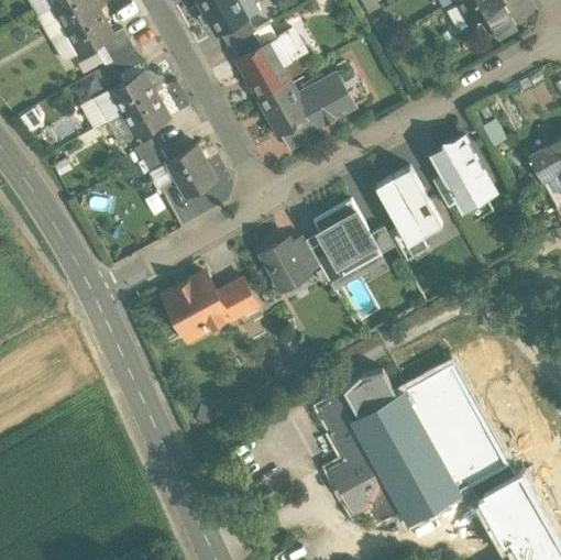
[(25,0),(36,18),(51,9),(44,0),(25,0)]
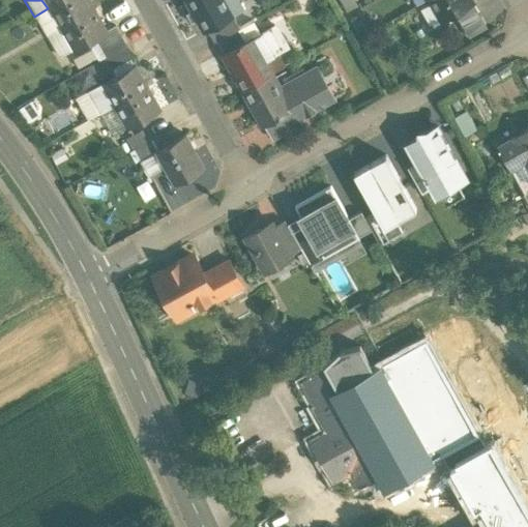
[(41,0),(48,8),(62,0),(41,0)]
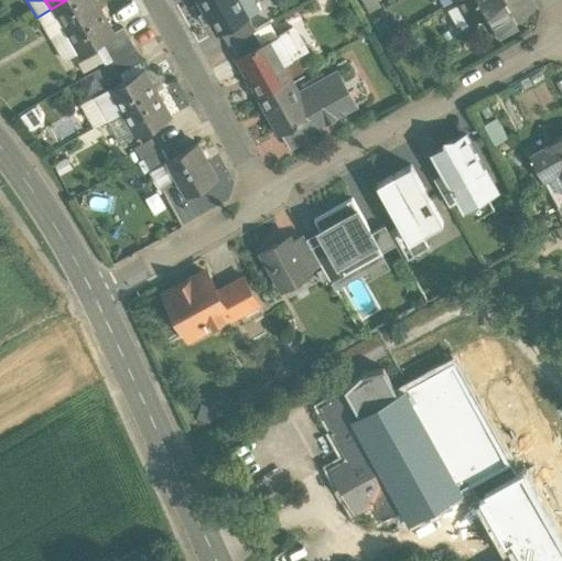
[(90,0),(66,0),(51,9),(64,32),(98,13),(90,0)]
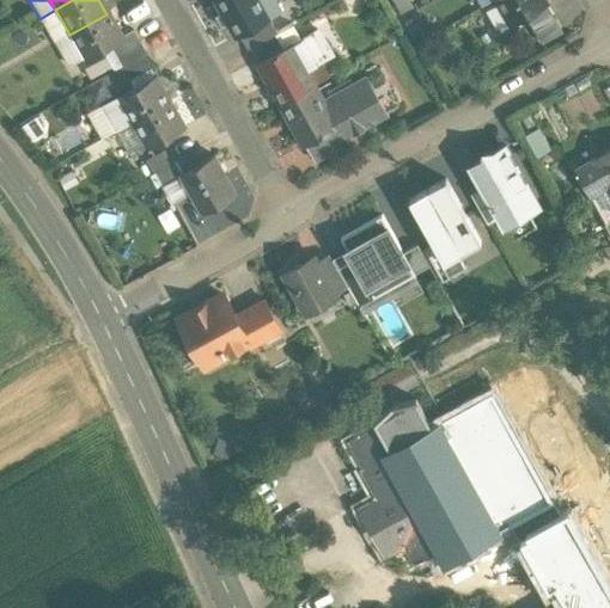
[(211,0),(219,16),(225,24),(225,23),(227,26),(235,38),(239,36),(267,20),(254,0),(211,0)]
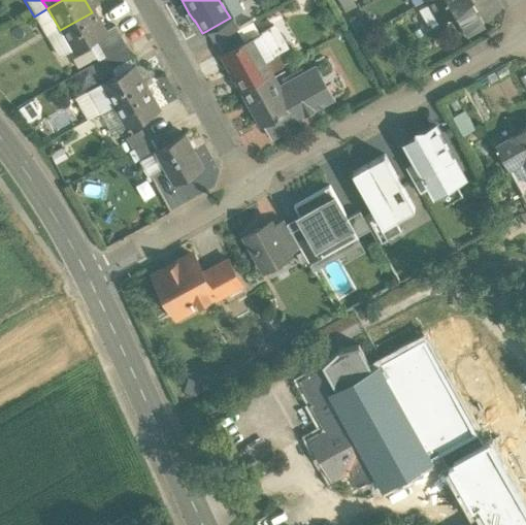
[(241,10),(235,0),(219,0),(230,18),(241,10)]
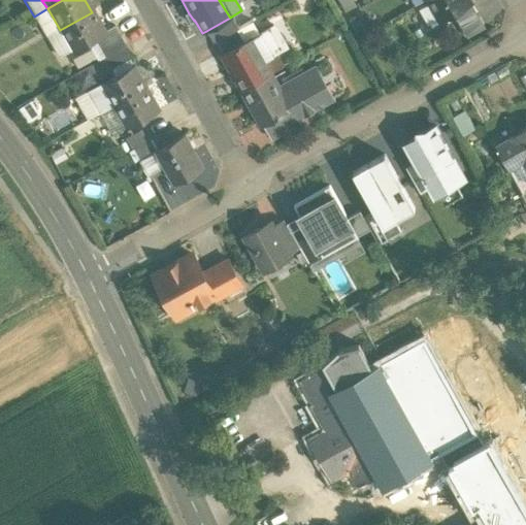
[(351,0),(335,0),(343,15),(356,8),(351,0)]
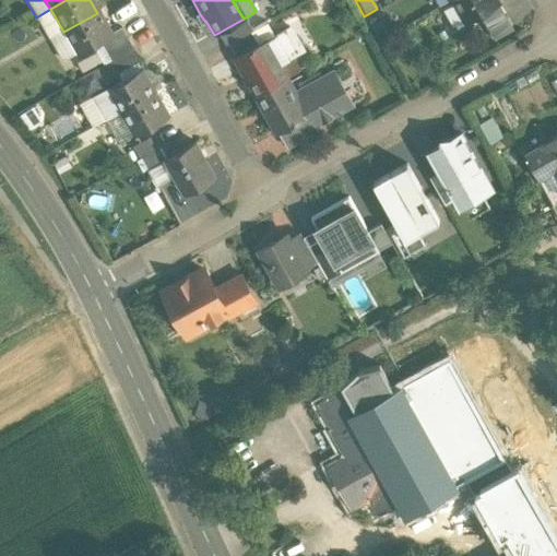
[(493,0),(452,0),(450,1),(463,25),(477,18),(497,7),(493,0)]
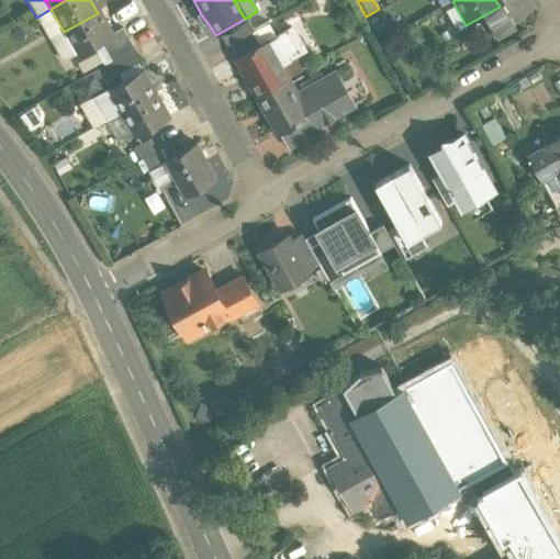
[(500,7),(480,18),(489,32),(489,31),(507,21),(500,7)]
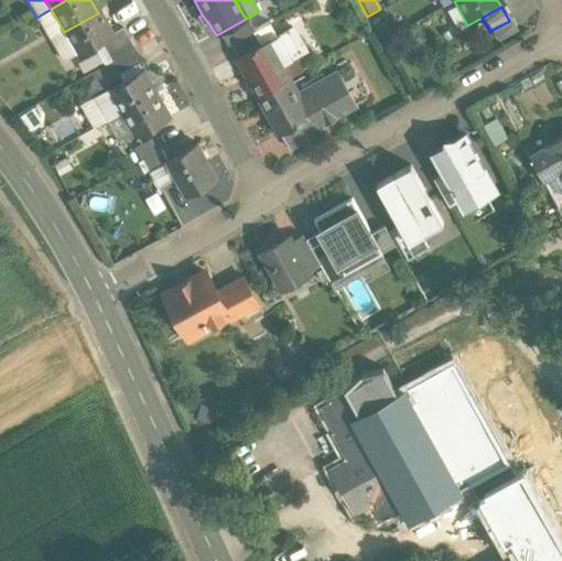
[(50,41),(64,32),(51,9),(36,18),(50,41)]
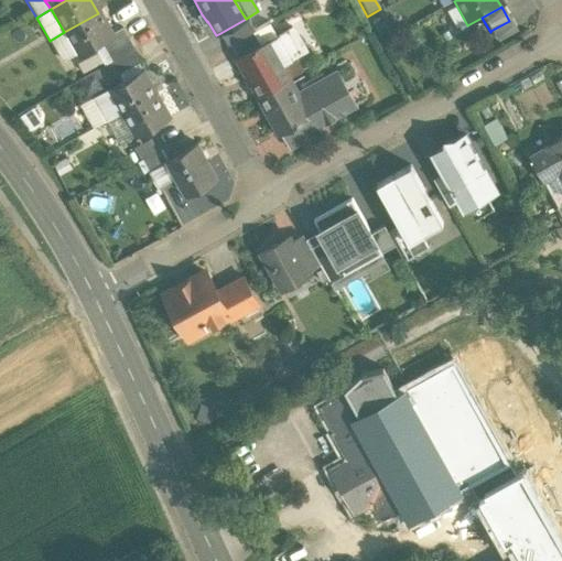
[(98,13),(64,32),(77,55),(99,43),(111,36),(110,35),(98,13)]
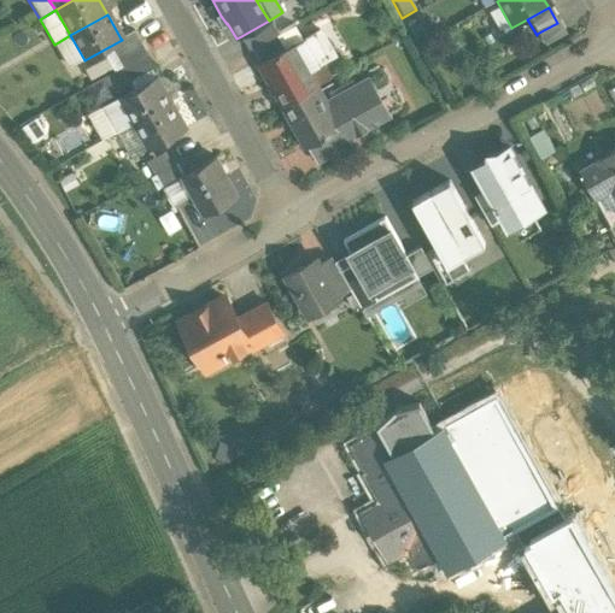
[(221,16),(215,19),(221,30),(229,27),(227,23),(227,24),(221,16)]
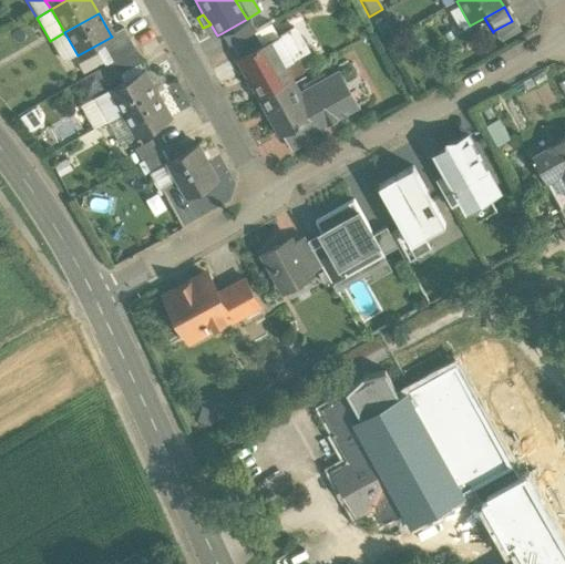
[(247,19),(222,33),(230,48),(255,33),(247,19)]
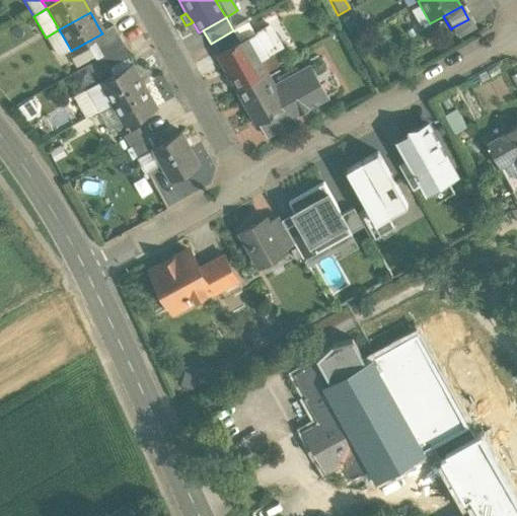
[(468,19),(451,28),(457,39),(473,29),(468,19)]
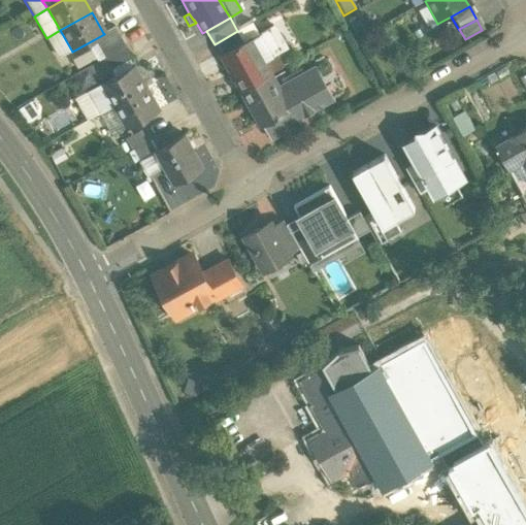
[(112,28),(103,33),(104,34),(93,40),(99,50),(119,39),(112,28)]
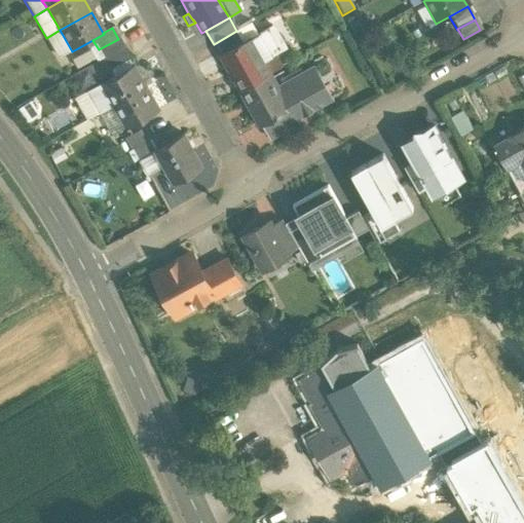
[(269,28),(248,40),(257,54),(255,57),(259,64),(282,51),(269,28)]
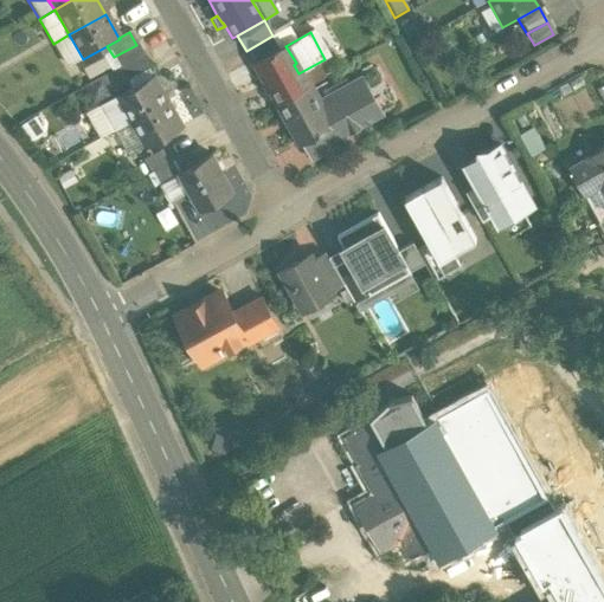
[(68,69),(83,59),(69,34),(53,44),(68,69)]
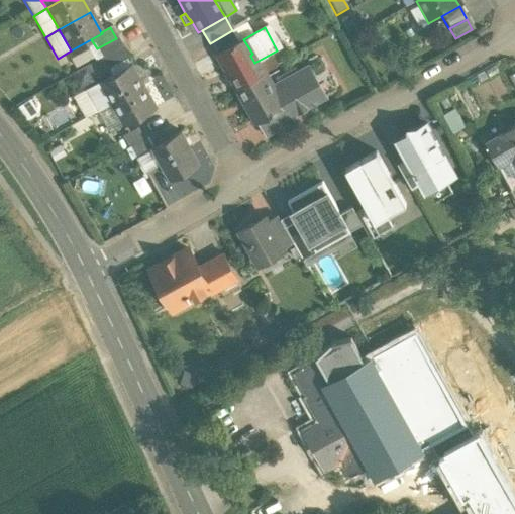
[(232,30),(210,43),(216,55),(239,41),(232,30)]
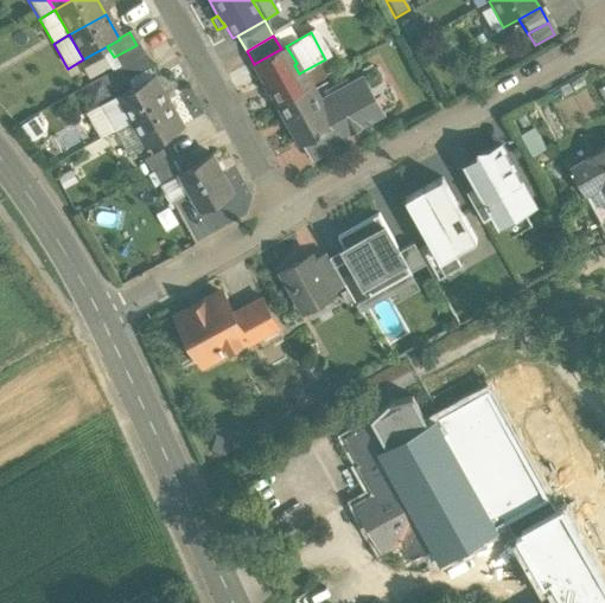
[(137,45),(114,57),(121,69),(144,56),(137,45)]
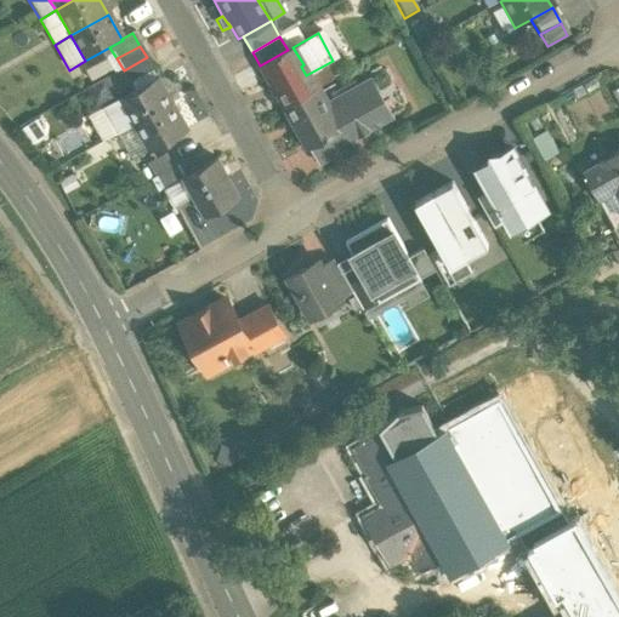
[(260,66),(257,67),(272,95),(273,95),(282,109),(314,91),(306,75),(301,67),(304,64),(293,47),(288,50),(260,66)]
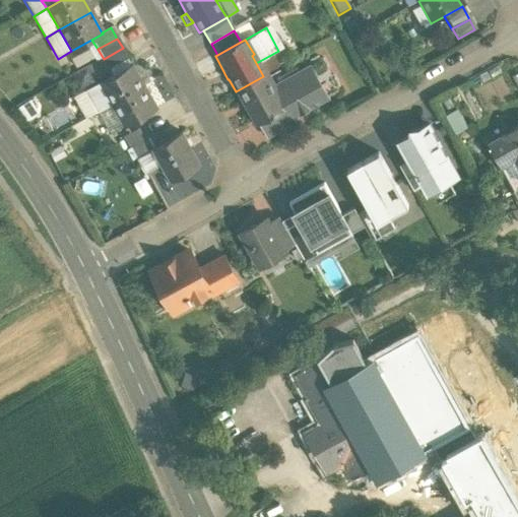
[(123,48),(104,59),(109,69),(128,59),(123,48)]
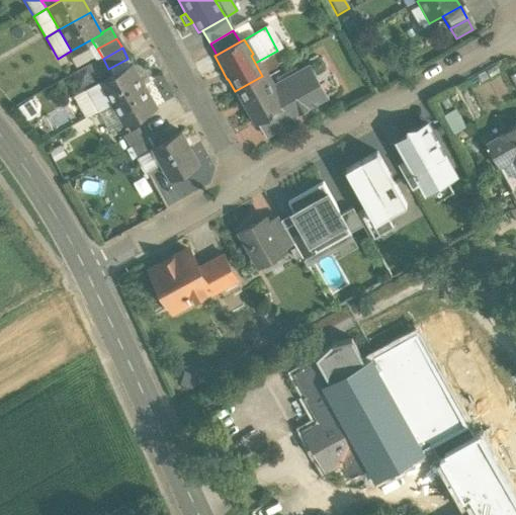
[(71,62),(75,70),(92,61),(88,52),(71,62)]
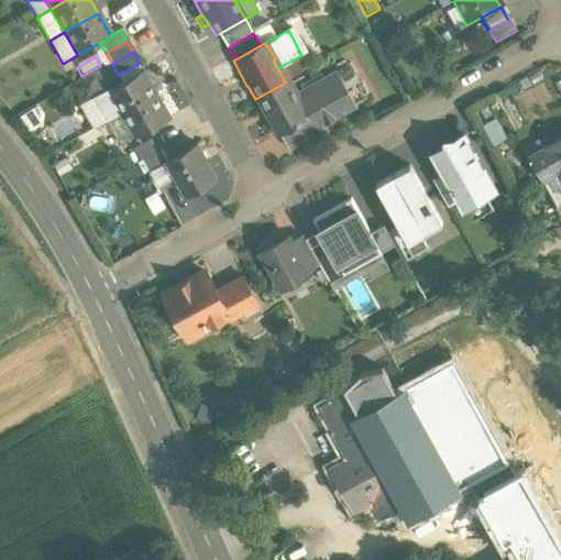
[(141,70),(107,90),(121,114),(155,96),(141,70)]
